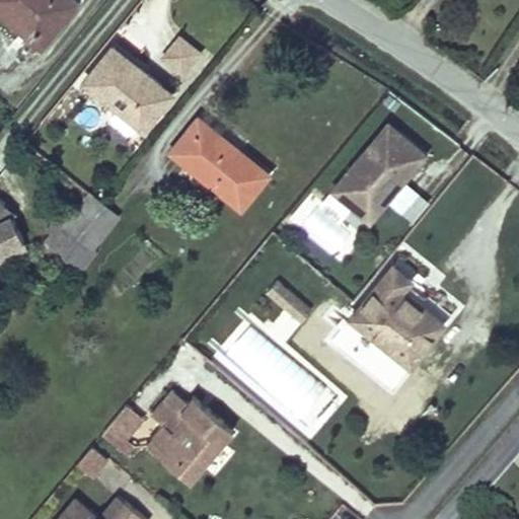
[(0,0),(0,13),(42,49),(78,2),(74,0),(0,0)]
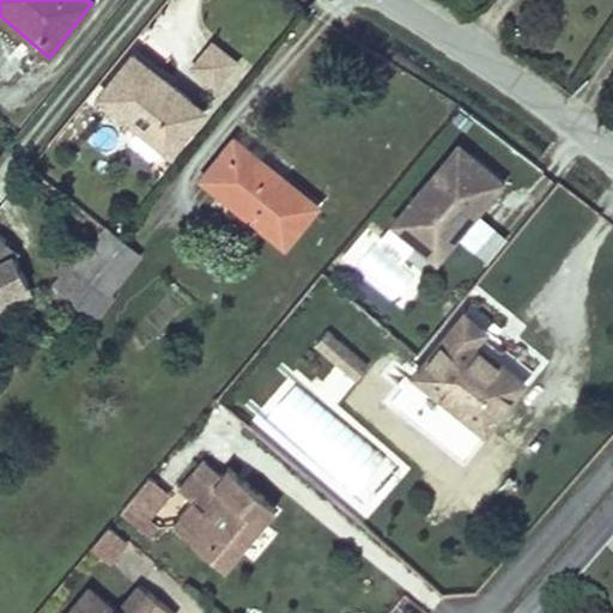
[(189,66),(216,91),(242,64),(216,38),(189,66)]
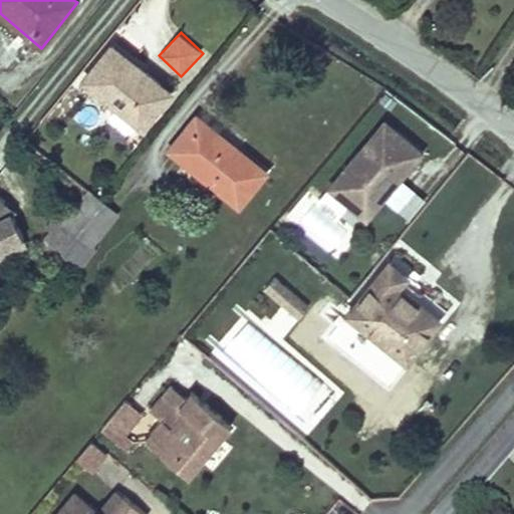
[(126,65),(131,59),(110,43),(106,50),(126,65)]
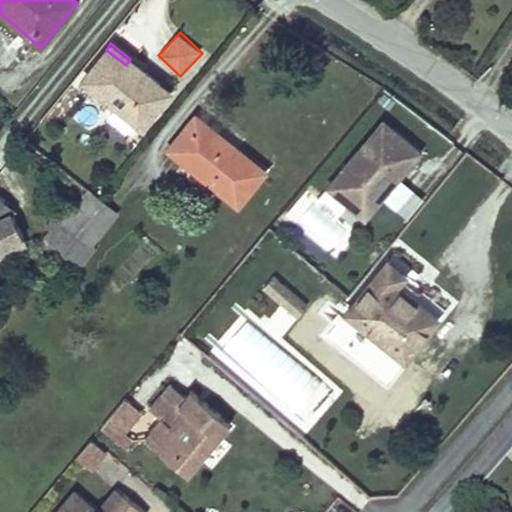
[(143,126),(170,90),(130,59),(126,65),(106,50),(78,87),(97,102),(102,94),(114,103),(143,126)]
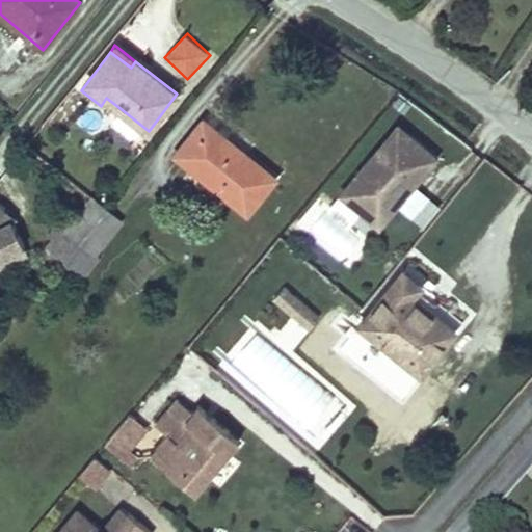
[(149,131),(118,107),(110,118),(140,141),(149,131)]
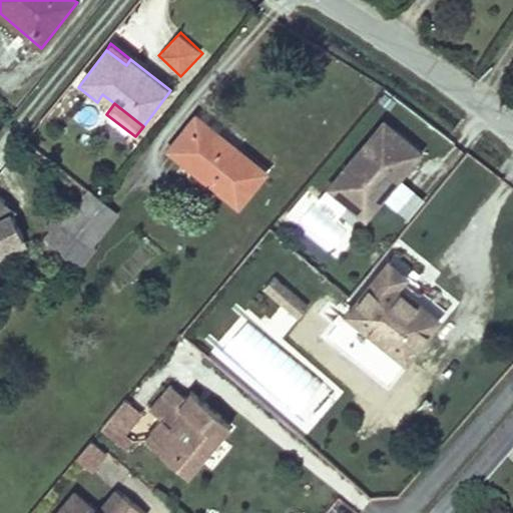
[(265,171),(195,116),(169,148),(237,203),(265,171)]
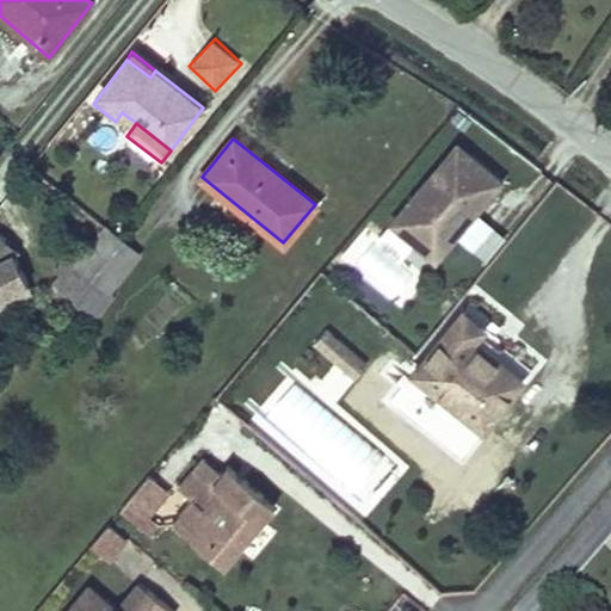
[(434,258),(499,180),(456,144),(392,222),(434,258)]
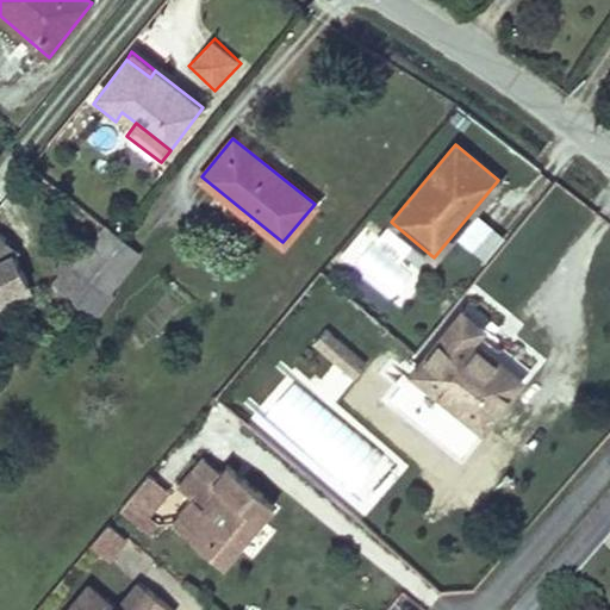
[(474,249),(487,260),(504,237),(491,226),(474,249)]
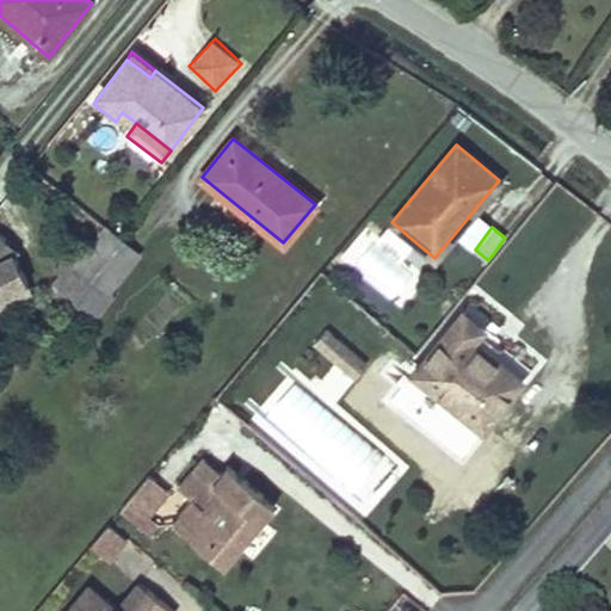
[(72,302),(121,240),(107,229),(78,266),(71,260),(50,285),(72,302)]
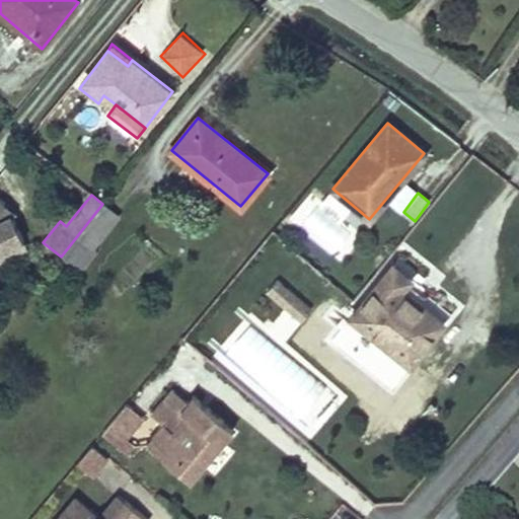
[(91,247),(117,215),(102,204),(61,256),(80,274),(97,252),(91,247)]
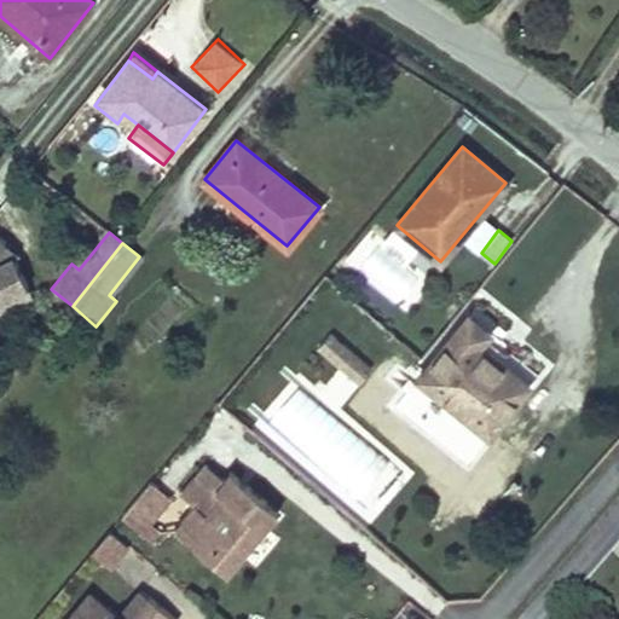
[(0,311),(33,273),(0,244),(0,311)]
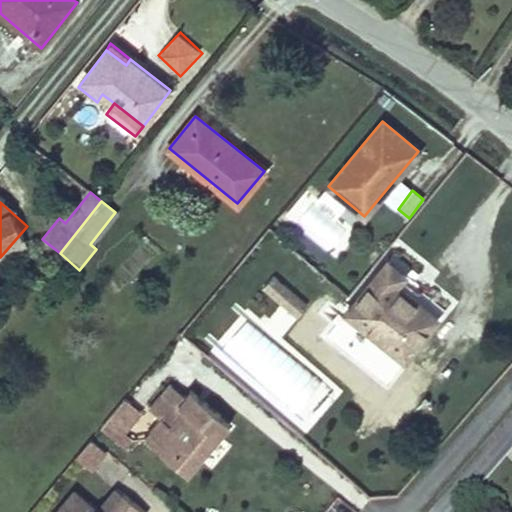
[(404,274),(386,259),(345,312),(403,360),(438,317),(397,283),(404,274)]
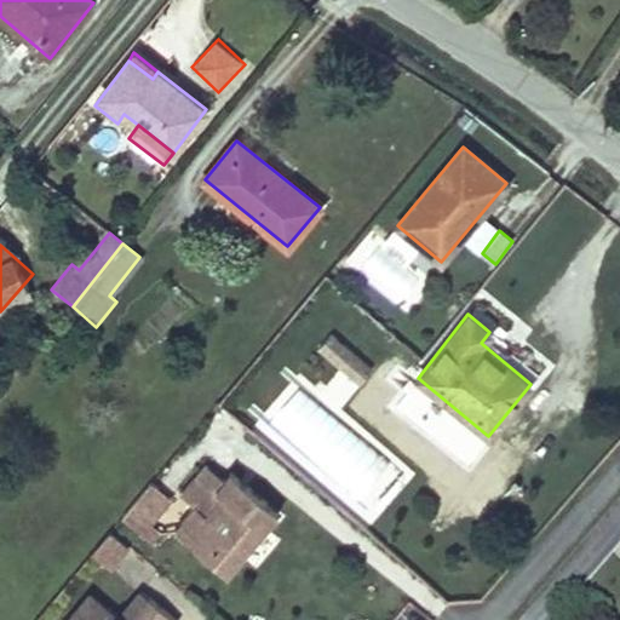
[(359,383),(371,369),(331,333),(319,348),(359,383)]
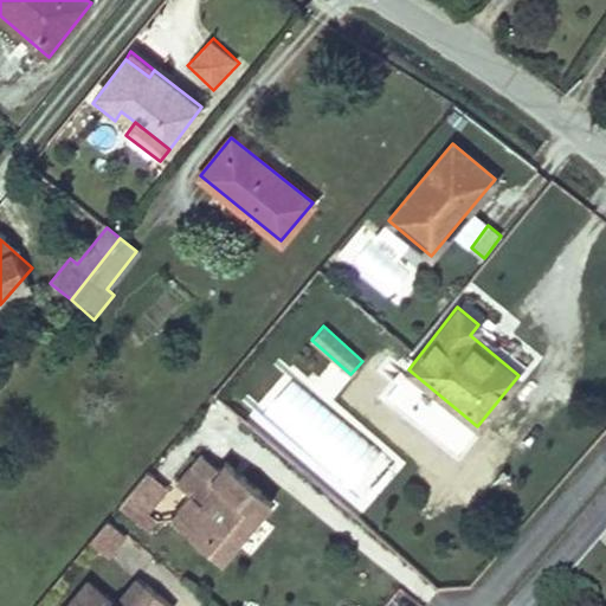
[(242,509),(256,492),(223,465),(217,472),(198,457),(174,487),(188,498),(168,522),(219,565),(256,521),(242,509)]
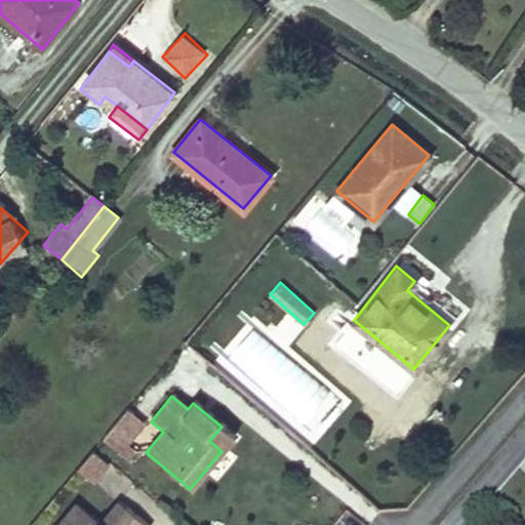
[(145,422),(127,407),(103,438),(129,459),(136,450),(128,443),(145,422)]
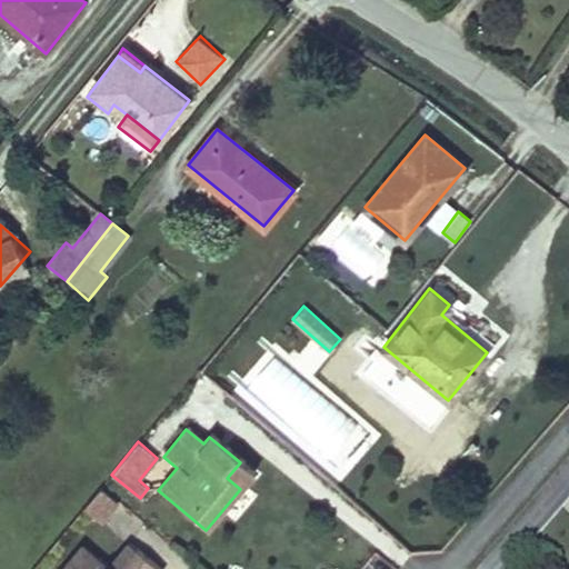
[(240,462),(227,478),(240,489),(253,475),(240,462)]
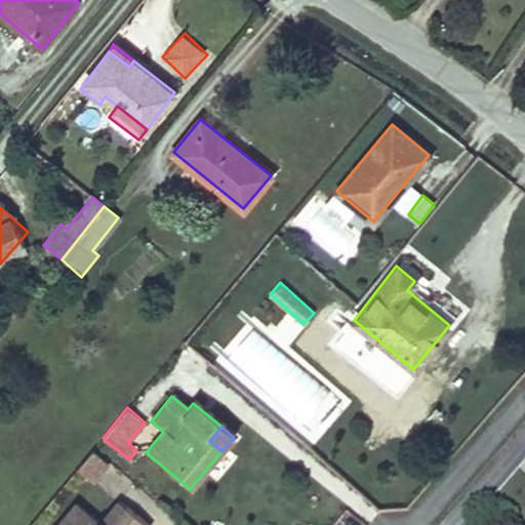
[(97,481),(111,462),(93,449),(80,468),(97,481)]
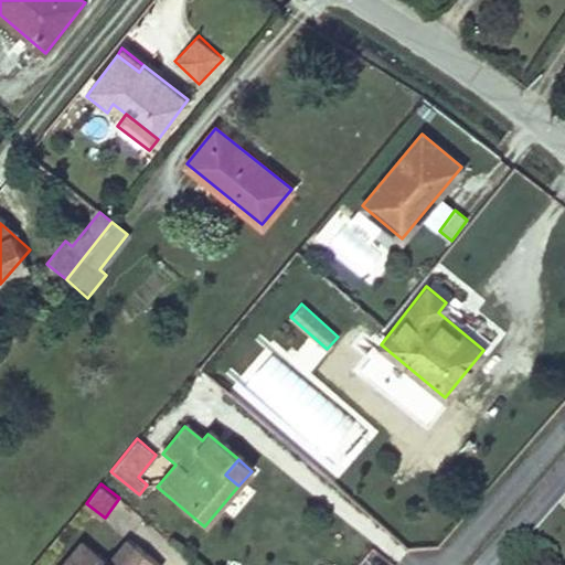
[(127,537),(106,564),(107,564),(116,564),(135,544),(127,537)]
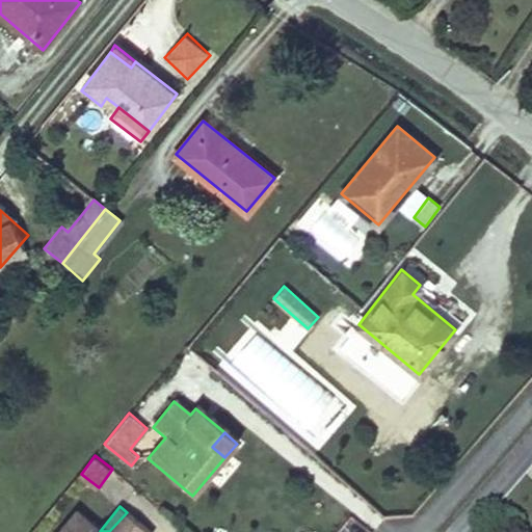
[(76,510),(57,531),(149,531),(150,531),(127,512),(109,531),(101,531),(100,531),(76,510)]
